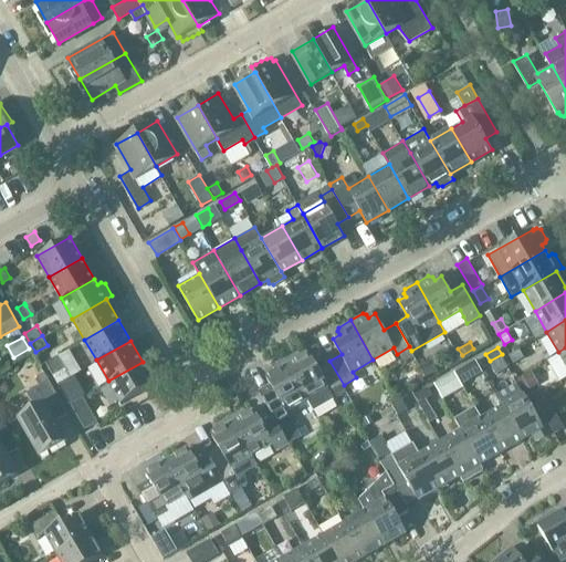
[(520,347),(510,353),(514,362),(524,355),(520,347)]
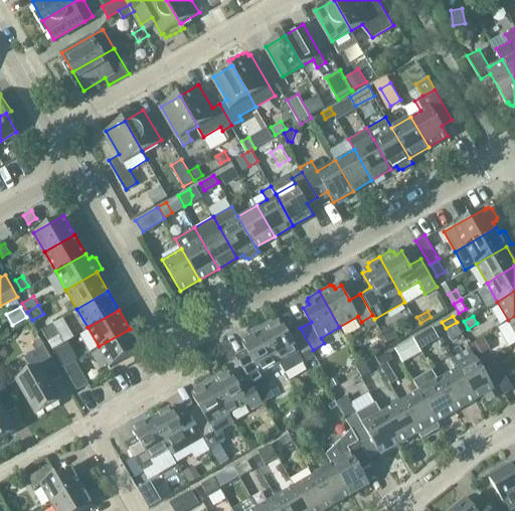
[(259,326),(280,361),(286,372),(305,361),(302,356),(313,350),(300,328),(290,334),(282,320),(275,323),(274,320),(270,319),(259,326)]
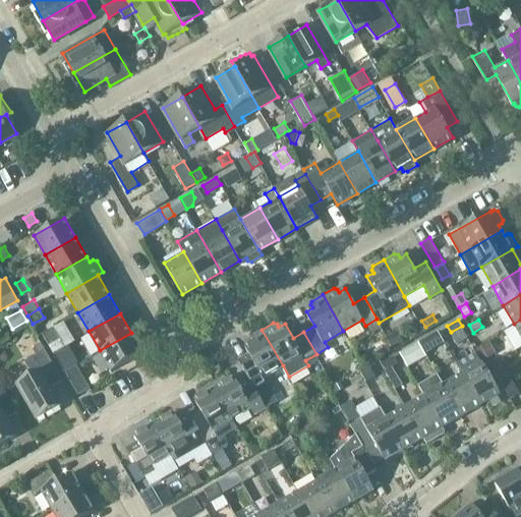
[(462,326),(451,332),(457,342),(467,336),(462,326)]
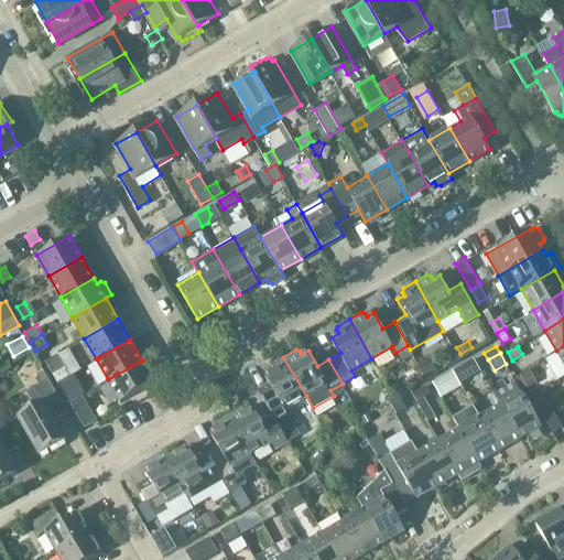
[(56,354),(46,359),(54,373),(64,367),(56,354)]
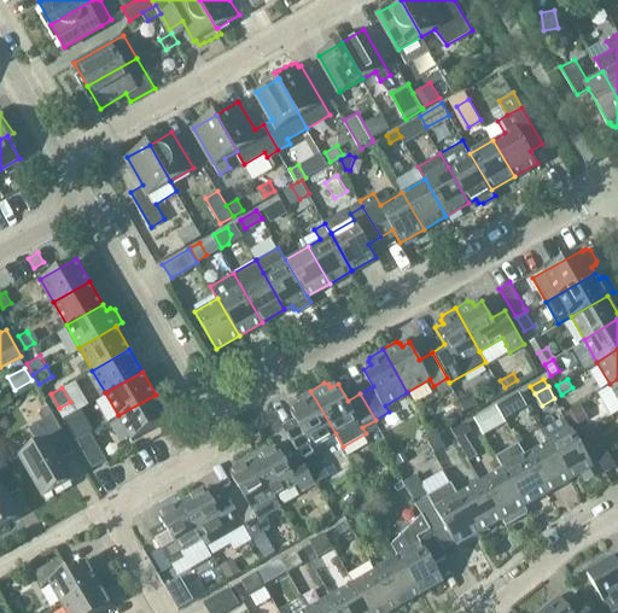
[(310,391),(298,398),(297,402),(298,406),(291,410),(301,427),(289,435),(301,456),(303,461),(304,461),(315,455),(318,454),(313,447),(336,433),(310,391)]
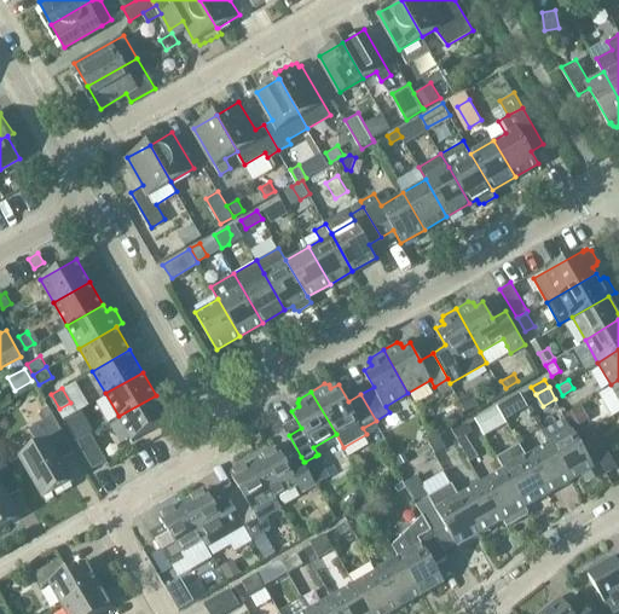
[(169,418),(156,395),(119,416),(132,440),(169,418)]
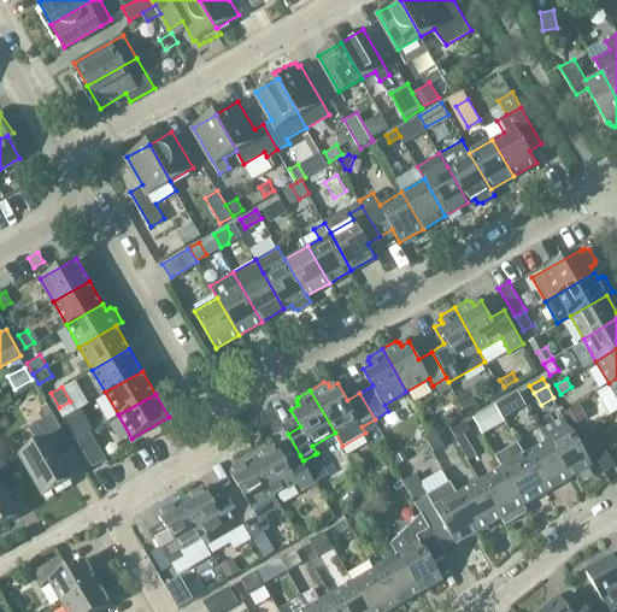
[(472,394),(460,401),(468,412),(480,406),(472,394)]
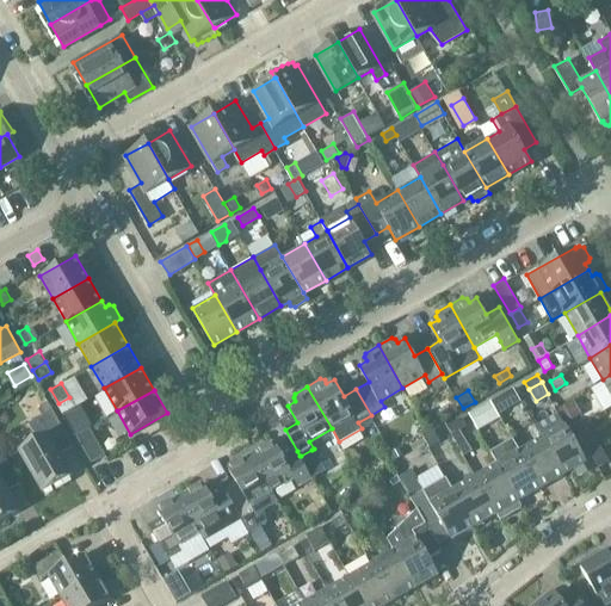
[(505,391),(492,399),(498,410),(512,403),(505,391)]
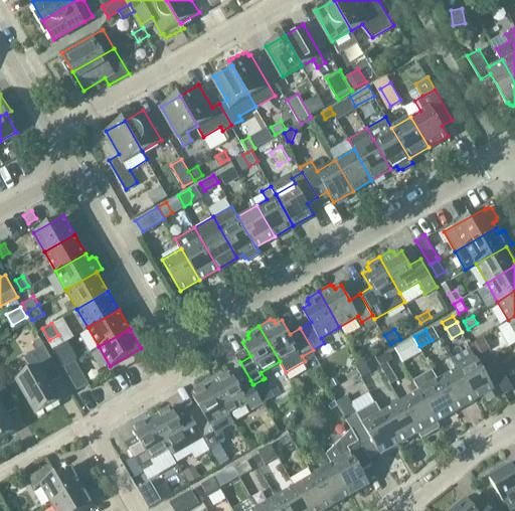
[(484,334),(475,340),(482,351),(491,346),(484,334)]
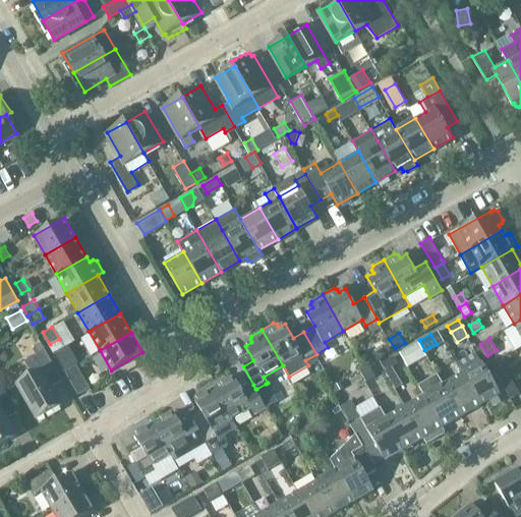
[(418,341),(400,351),(407,364),(425,354),(418,341)]
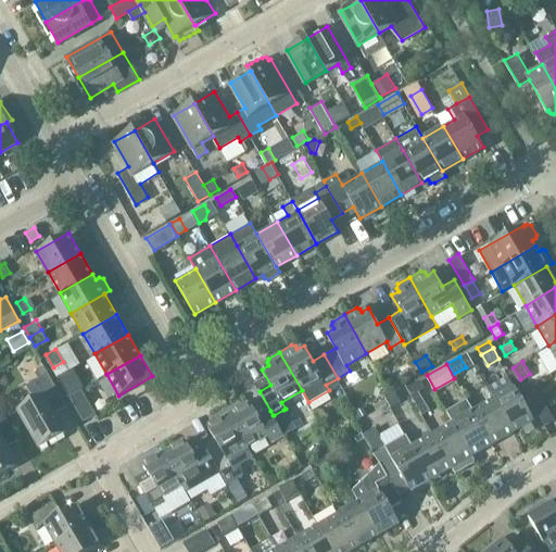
[(72,367),(58,376),(70,394),(84,386),(72,367)]
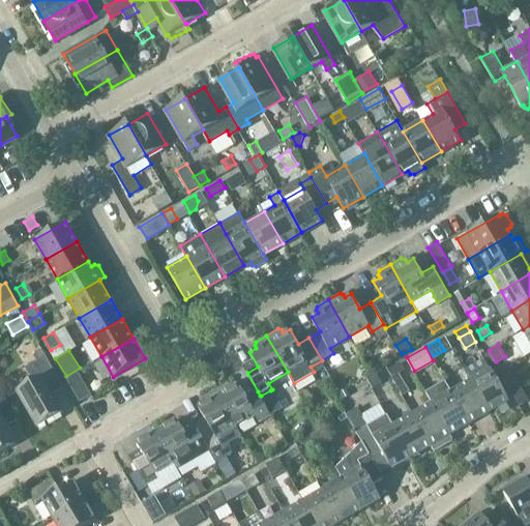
[(489,350),(482,353),(489,364),(495,361),(489,350)]
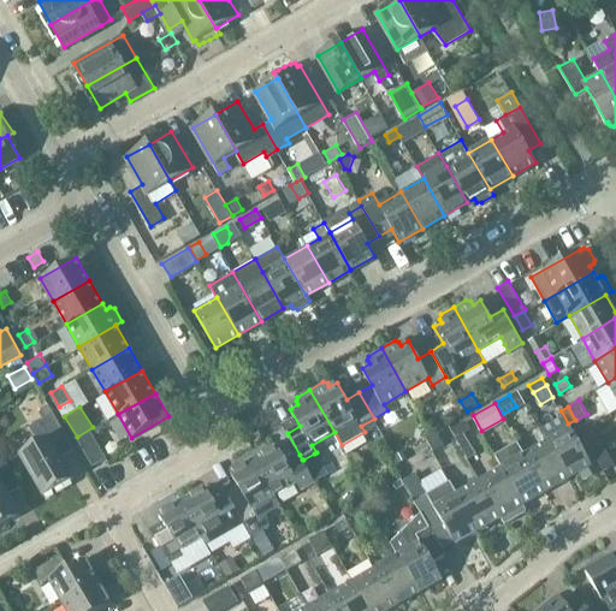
[(71,442),(53,411),(29,425),(39,442),(21,451),(45,493),(73,476),(58,449),(71,442)]
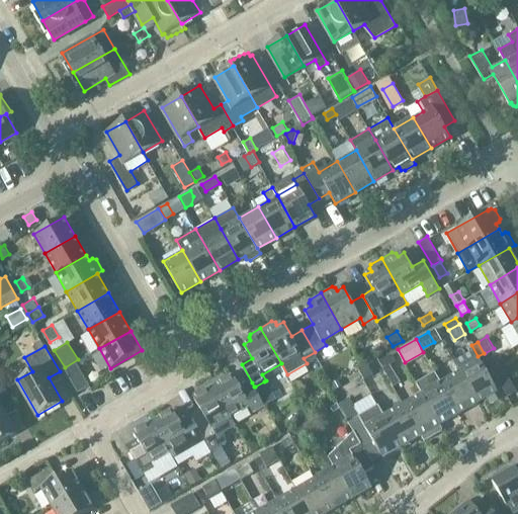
[(380,359),(379,359),(383,366),(390,362),(396,359),(392,352),(380,359)]
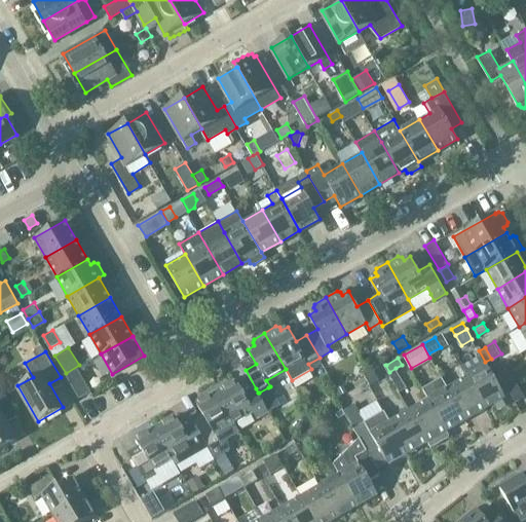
[(504,362),(495,367),(500,375),(508,371),(510,370),(504,362)]
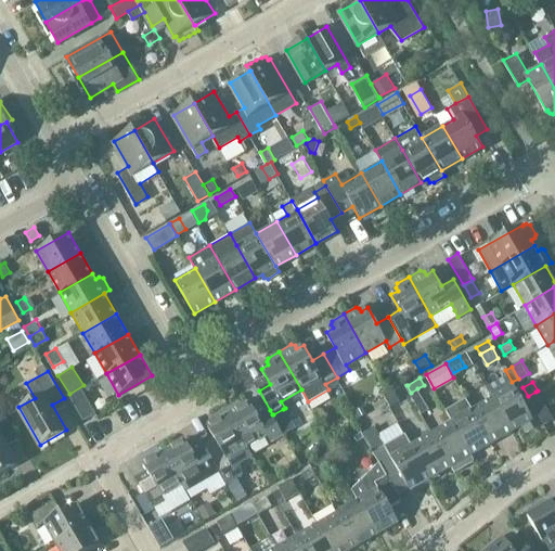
[(116,410),(144,395),(138,384),(110,400),(116,410)]
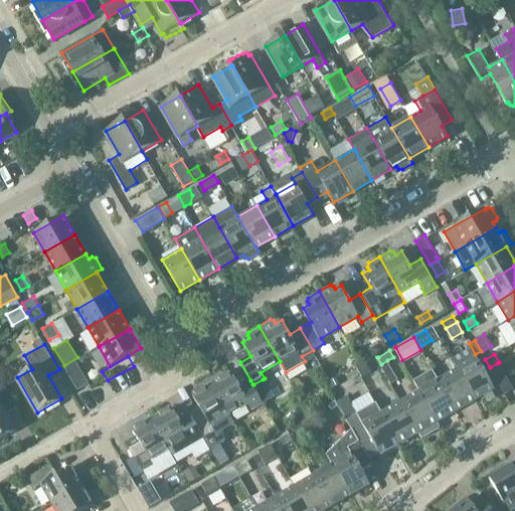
[(458,368),(475,398),(495,387),(477,357),(458,368)]
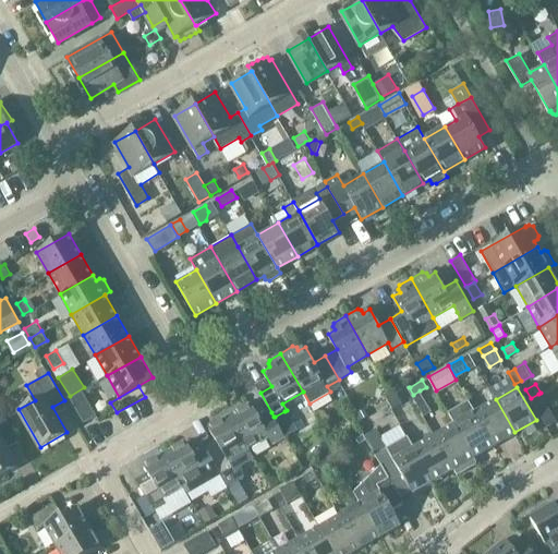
[(70,397),(84,421),(96,414),(82,390),(70,397)]
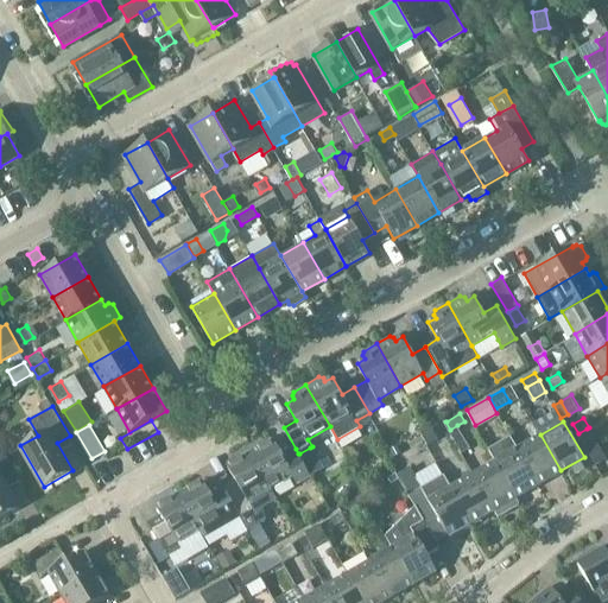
[(431,425),(420,431),(428,443),(438,437),(431,425)]
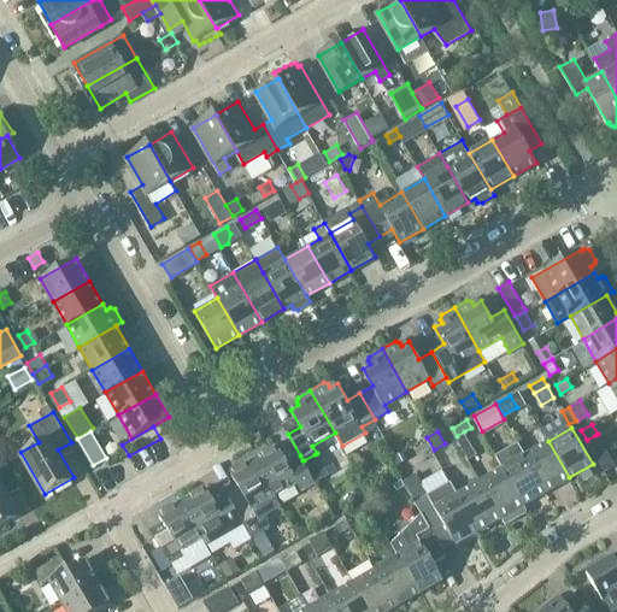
[(464,431),(457,436),(469,458),(476,453),(464,431)]
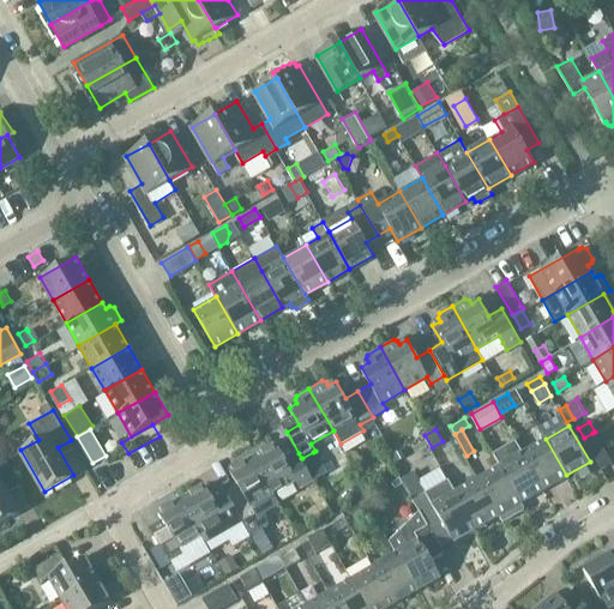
[(593,433),(584,438),(590,450),(599,445),(593,433)]
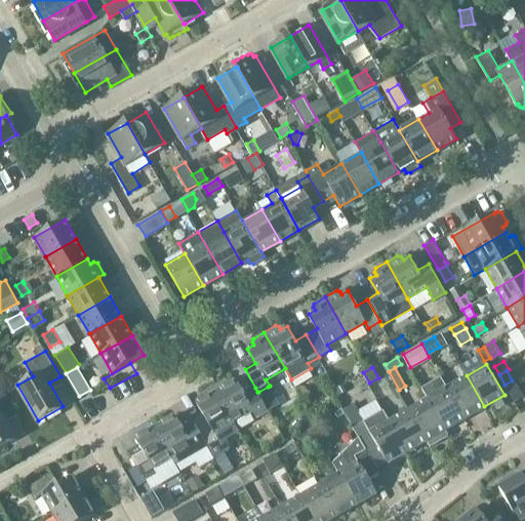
[(441,375),(421,387),(428,397),(446,429),(466,417),(447,387),(441,375)]
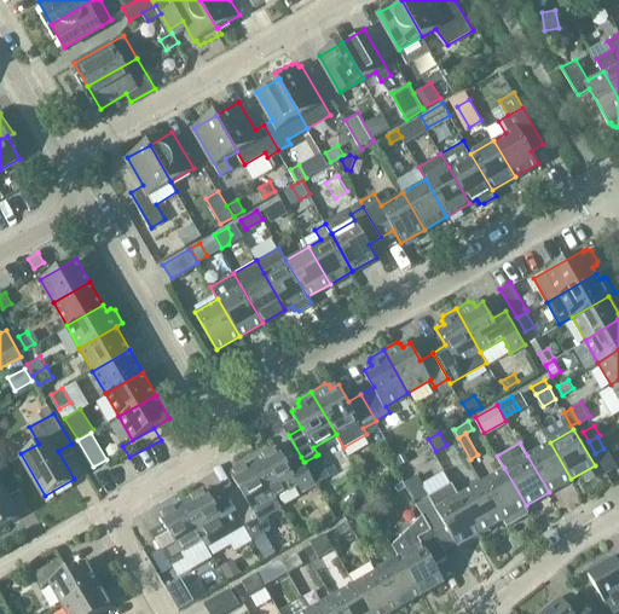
[(571,479),(550,442),(527,456),(549,492),(571,479)]
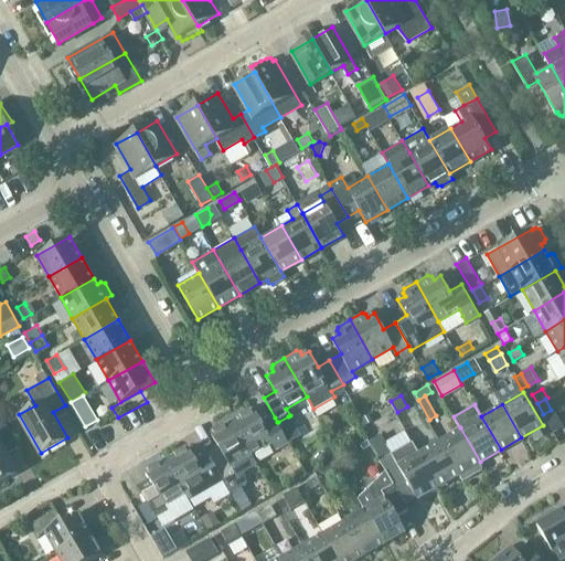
[(230,414),(252,454),(273,442),(276,448),(289,441),(278,422),(277,422),(275,417),(263,424),(254,408),(247,412),(245,409),(242,408),(230,414)]
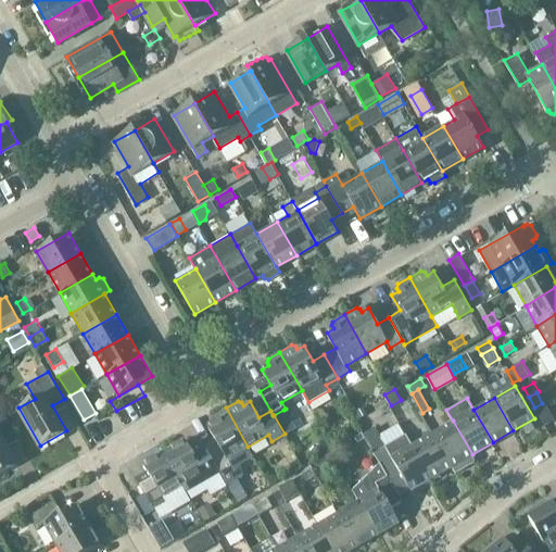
[(542,403),(534,408),(544,424),(555,418),(545,402),(542,403)]
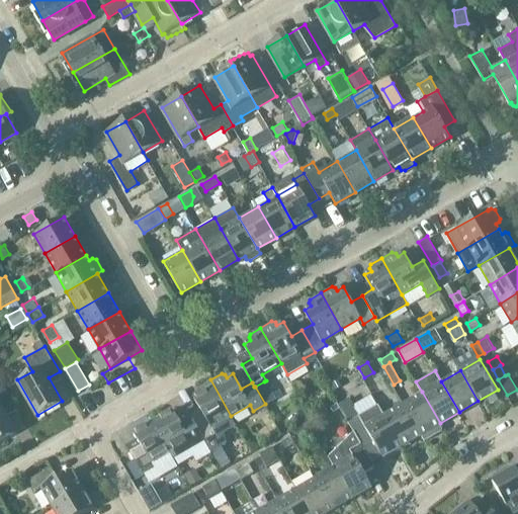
[(0,440),(16,431),(3,409),(14,403),(0,376),(0,440)]
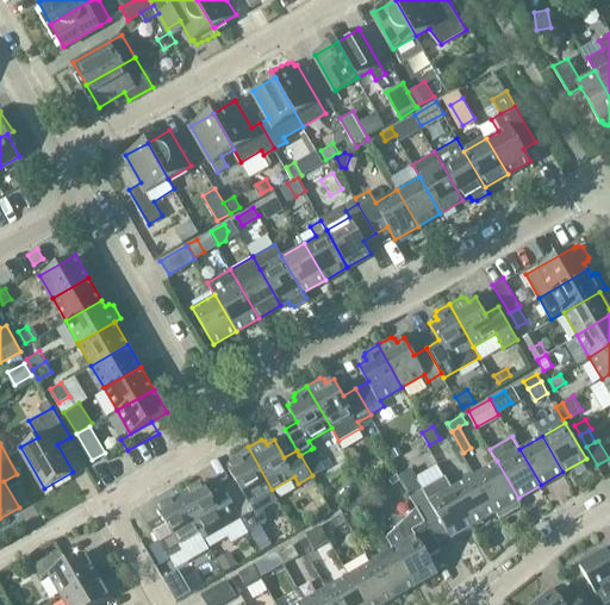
[(397,444),(391,448),(394,456),(402,453),(397,444)]
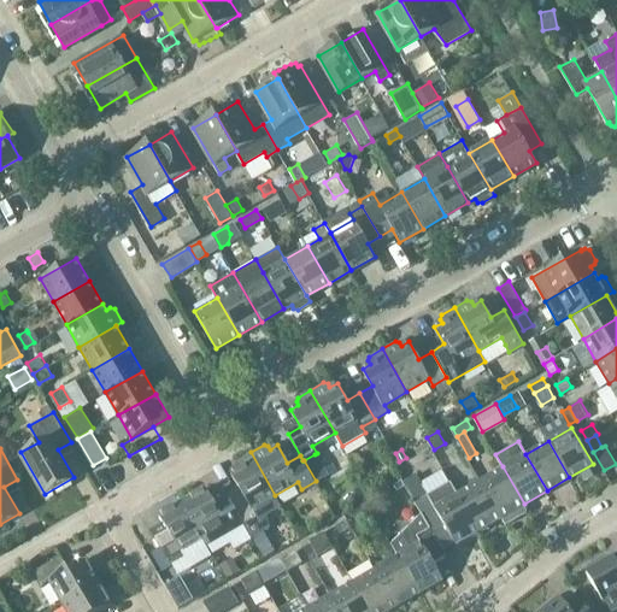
[(282,506),(275,495),(251,452),(238,460),(236,464),(239,468),(231,472),(241,489),(228,496),(244,523),(252,536),(269,527),(266,515),(282,506)]
